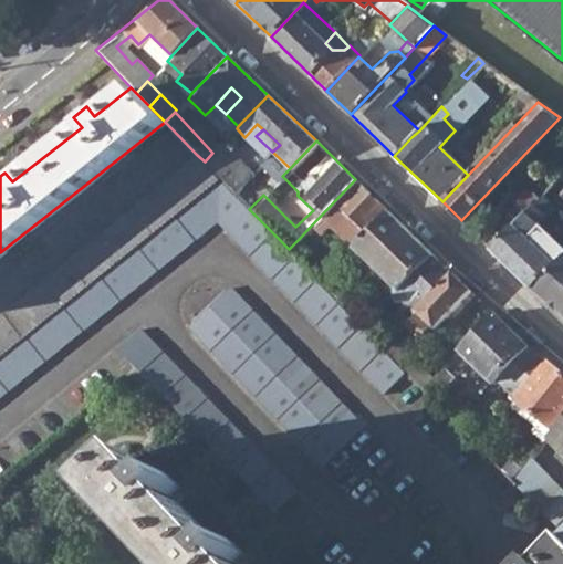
[(219,179),(232,192),(251,174),(221,144),(212,153),(205,162),(219,179)]
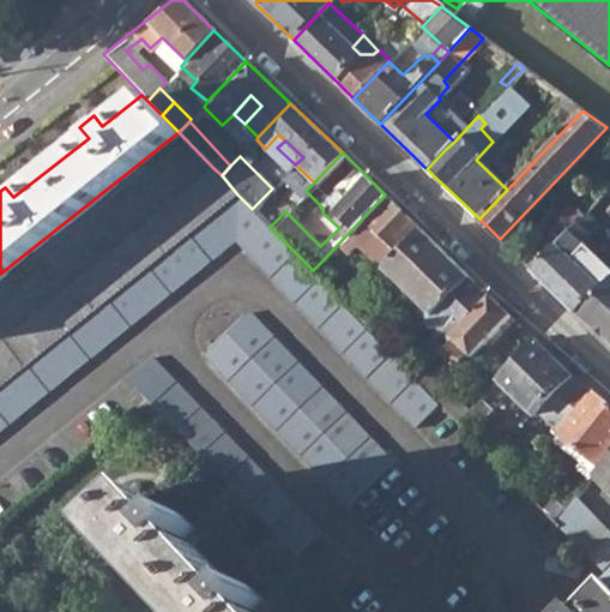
[(222,175),(213,168),(0,341),(0,385),(237,195),(222,175)]
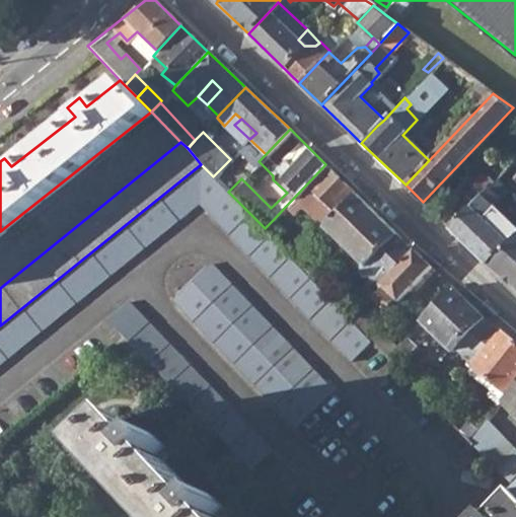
[(0,361),(199,202),(352,360),(372,340),(362,328),(349,316),(339,305),(294,259),(275,239),(265,228),(228,192),(213,176),(201,164),(0,325),(0,361)]
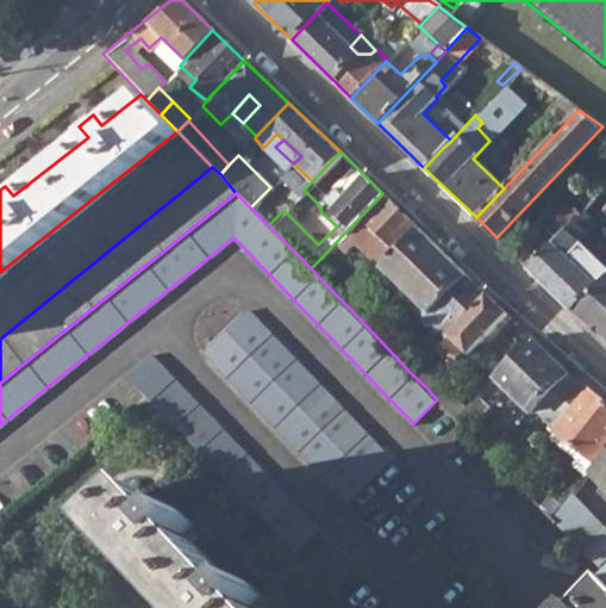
[(395,249),(418,227),(382,193),(361,216),(336,242),(345,250),(354,242),(381,266),(395,249)]
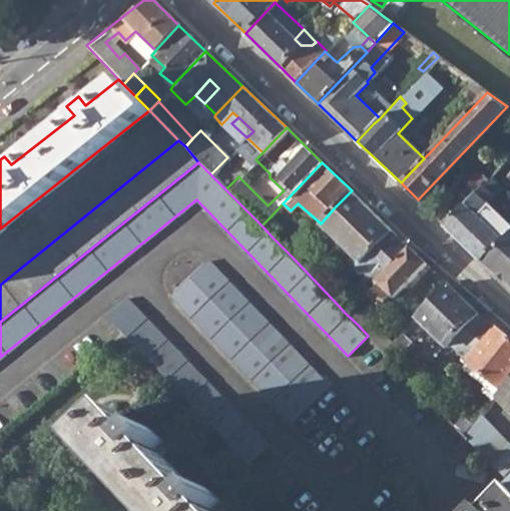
[(461,241),(480,261),(501,237),(495,232),(500,227),(499,223),(483,208),(487,204),(485,202),(493,194),(482,184),(467,199),(444,224),(461,241)]
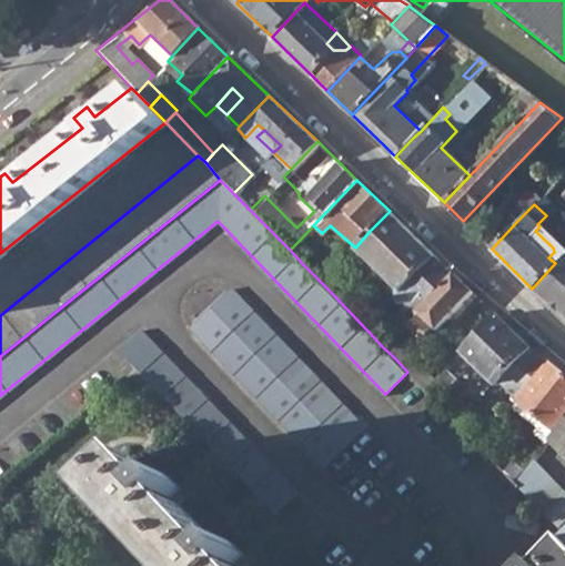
[(478,236),(492,249),(517,221),(504,209),(478,236)]
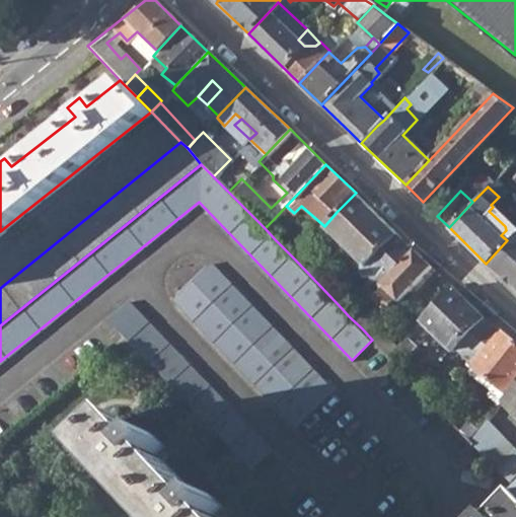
[(369,282),(375,288),(413,248),(356,193),(337,212),(324,226),(370,271),(376,266),(381,270),(369,282)]
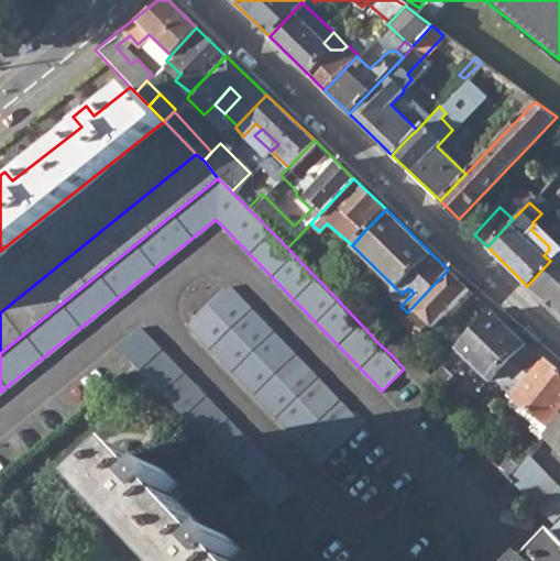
[(309,250),(297,238),(287,248),(298,260),(309,250)]
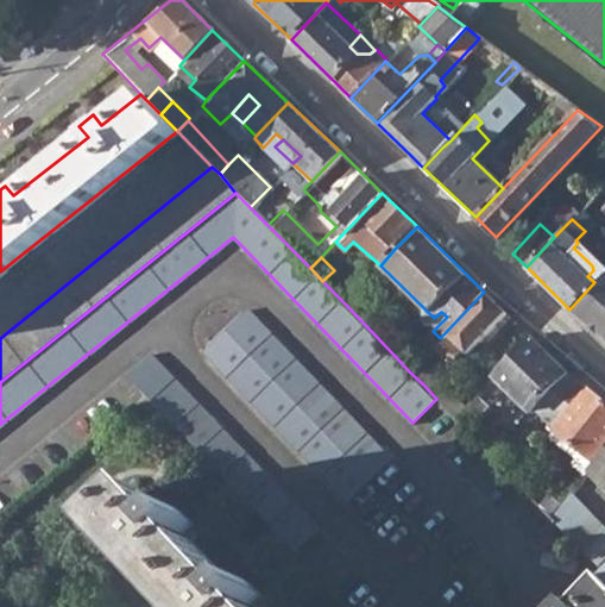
[(604,340),(604,271),(594,282),(569,310),(594,333),(604,340)]
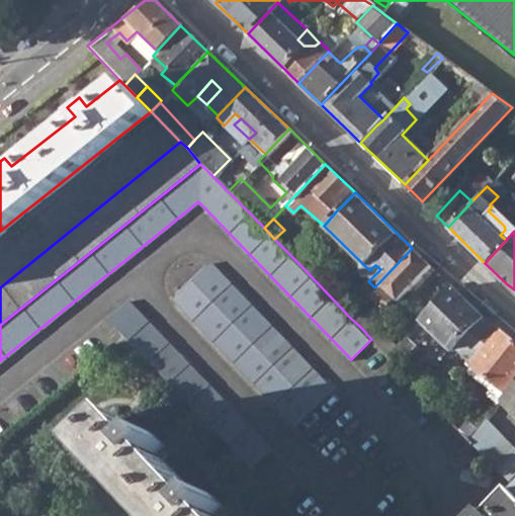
[(293,258),(338,305),(346,295),(331,280),(328,282),(318,270),(319,268),(302,248),(293,258)]
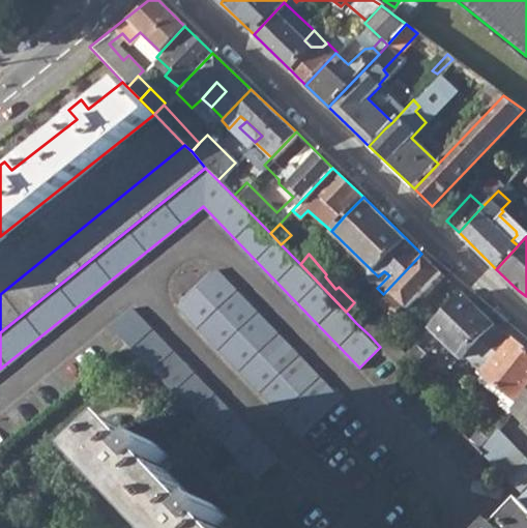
[(377,302),(389,315),(401,302),(405,306),(439,269),(421,254),(383,294),(377,302)]
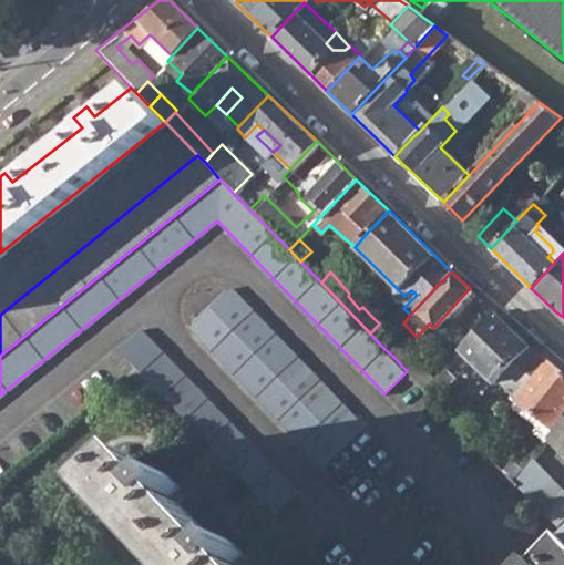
[(188,327),(321,466),(363,427),(229,286),(188,327)]
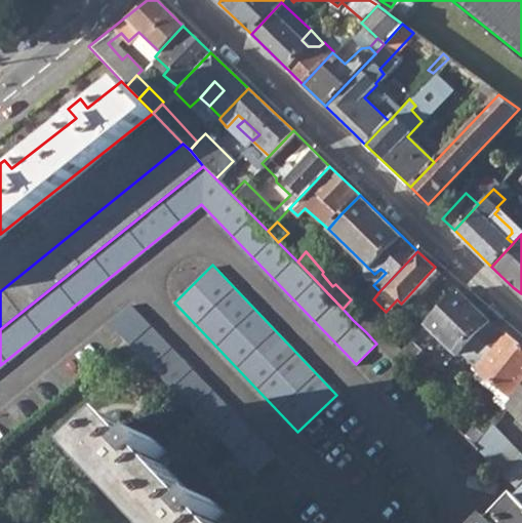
[(426,322),(455,352),(457,350),(477,369),(505,332),(456,288),(426,322)]
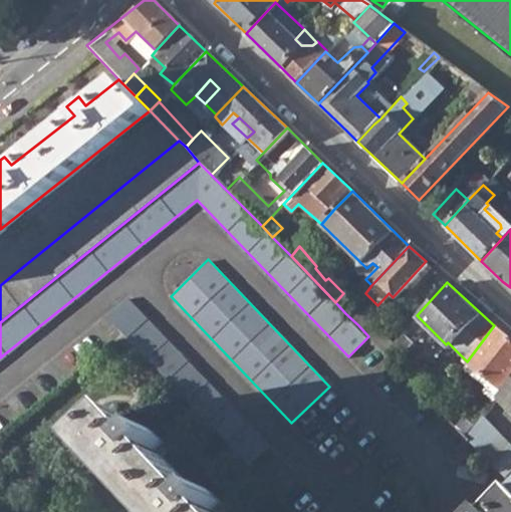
[(107,316),(248,464),(268,445),(126,297),(107,316)]
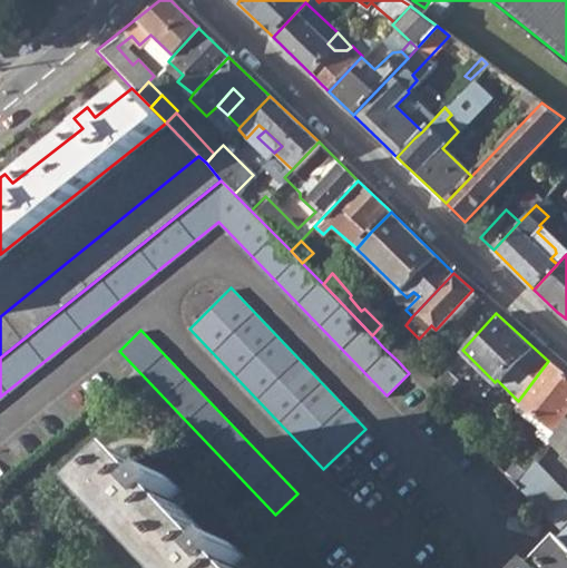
[(383,348),(398,361),(406,352),(397,344),(394,346),(389,342),(383,348)]
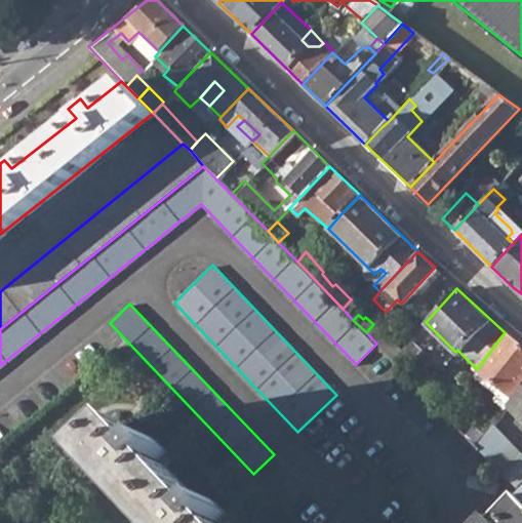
[(399,350),(373,324),(366,332),(376,344),(391,359),(399,350)]
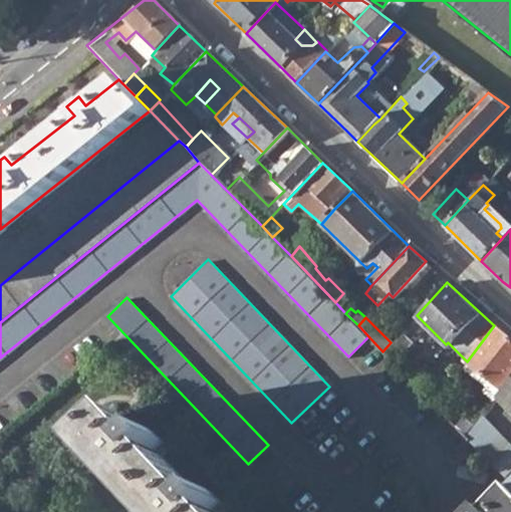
[(467,361),(502,389),(510,375),(510,337),(494,325),(467,361)]
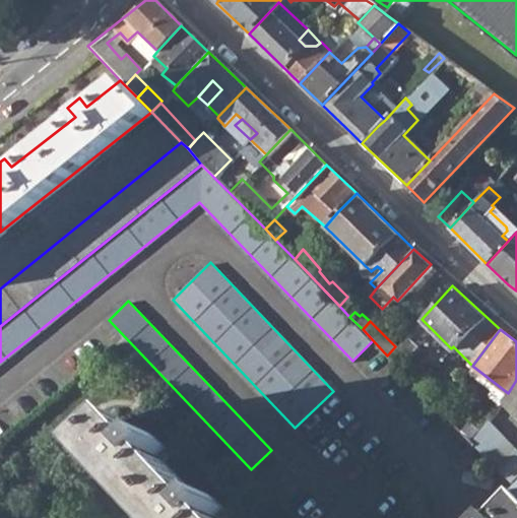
[(387,355),(397,366),(415,345),(406,335),(395,346),(387,355)]
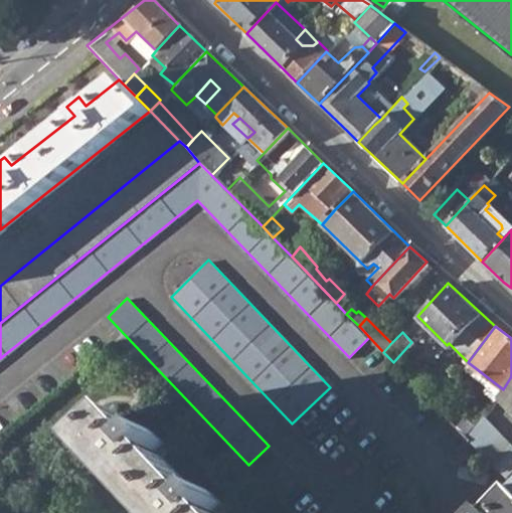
[(497,396),(511,412),(511,376),(503,389),(497,396)]
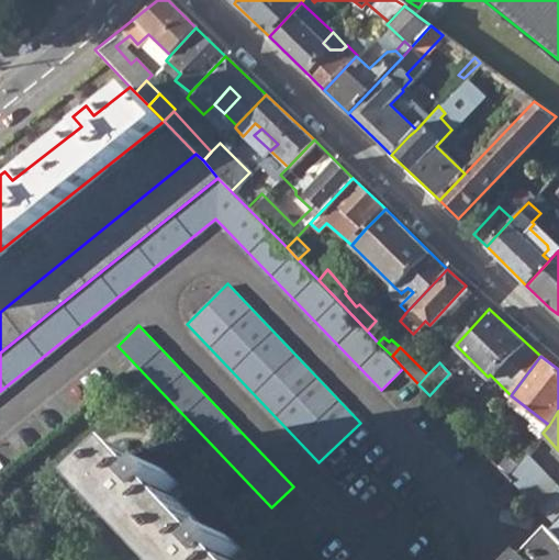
[(235,559),(232,556),(239,548),(226,533),(217,541),(169,491),(178,482),(164,468),(156,477),(130,449),(96,483),(168,559),(235,559)]
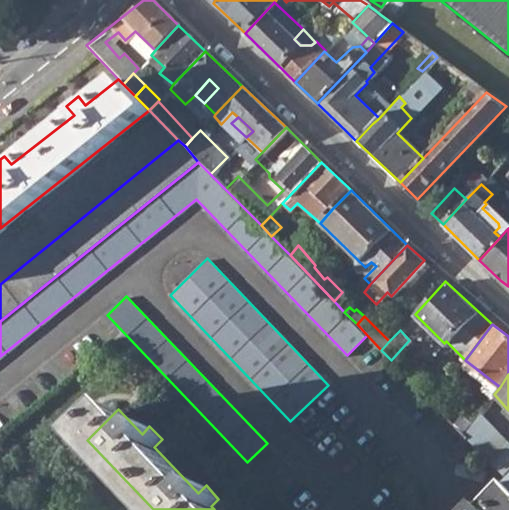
[(464,432),(506,471),(508,467),(508,438),(481,413),(464,432)]
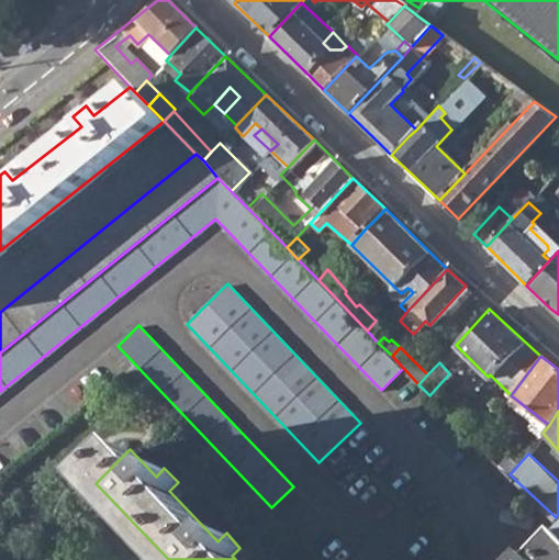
[(558,559),(558,532),(558,530),(532,559),(524,553),(517,559),(558,559)]
